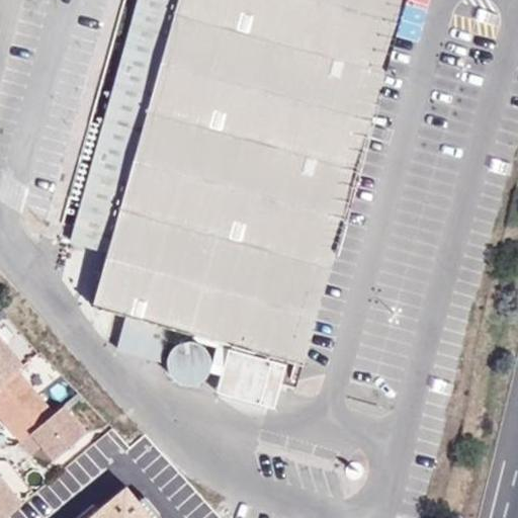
[(287,358),(386,0),(137,0),(115,81),(70,240),(107,250),(93,301),(95,306),(125,315),(119,339),(128,351),(161,360),(170,326),(191,331),(218,339),(287,358)]
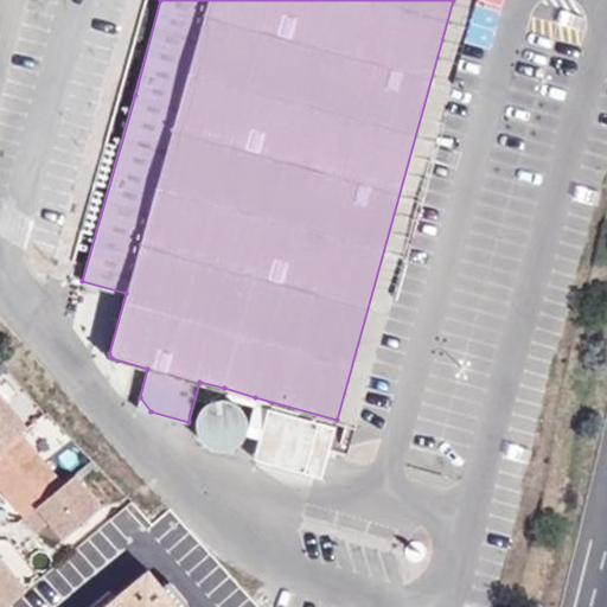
[(25,426),(0,395),(0,447),(20,430),(25,426)]
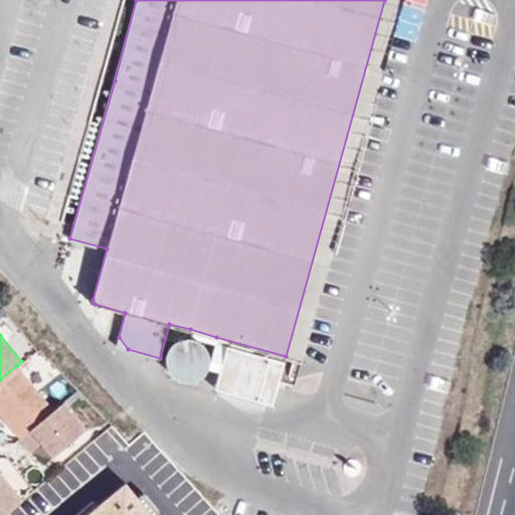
[(116,346),(128,349),(119,337),(116,346)]
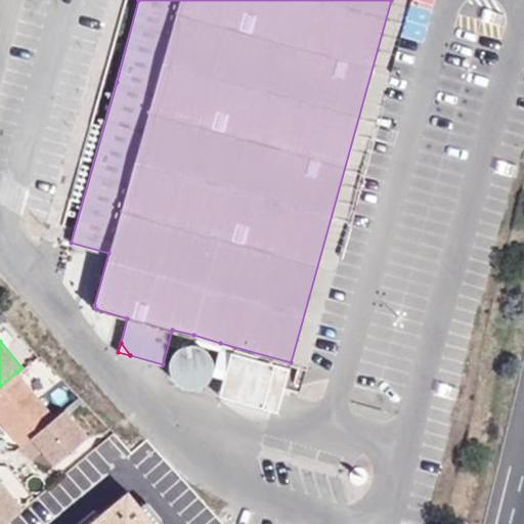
[(207,383),(212,375),(215,364),(210,352),(201,346),(188,343),(180,346),(173,352),(169,365),(172,376),(176,383),(186,388),(197,389),(207,383)]
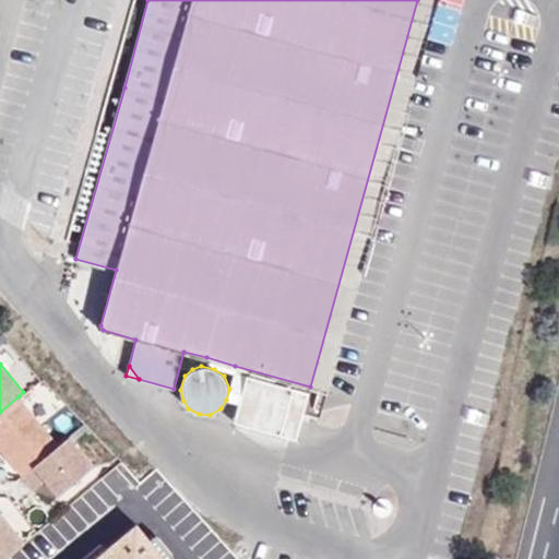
[(229,389),(226,400),(239,404),(235,423),(296,439),(309,393),(235,371),(229,389)]
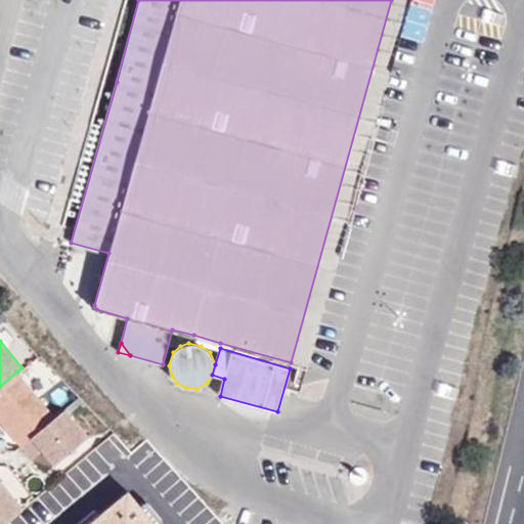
[(0,420),(20,445),(55,416),(17,372),(0,386),(0,420)]
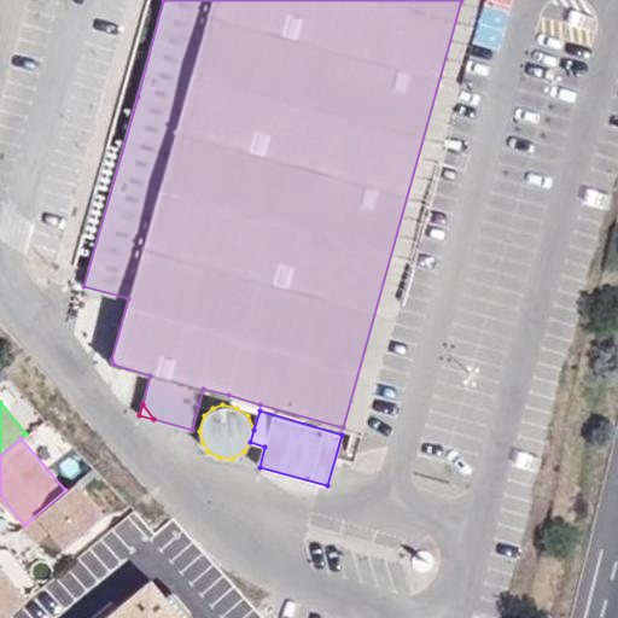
[(98,518),(70,485),(65,490),(24,525),(22,526),(33,538),(39,535),(56,553),(98,518)]
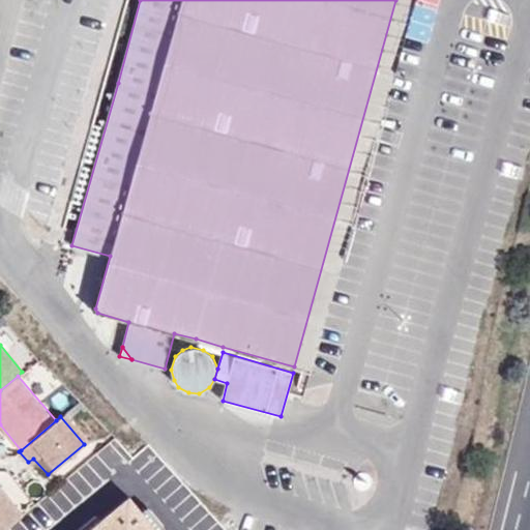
[(172,529),(138,483),(75,529),(172,529)]
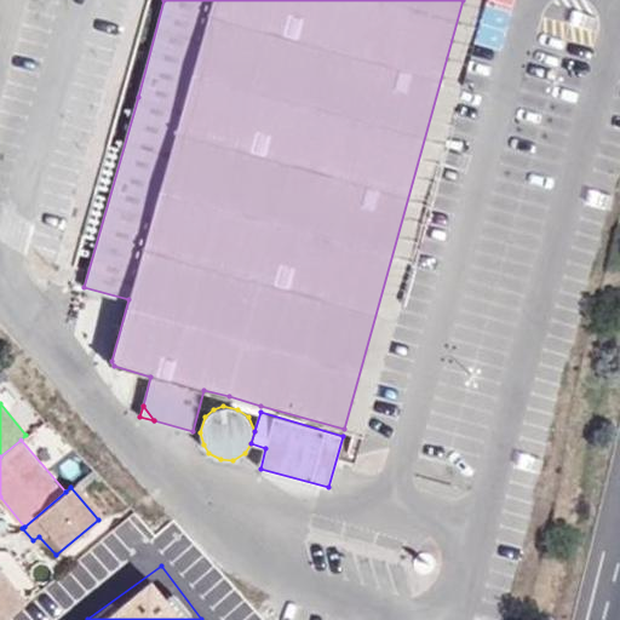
[(0,619),(3,619),(27,601),(0,567),(0,619)]
